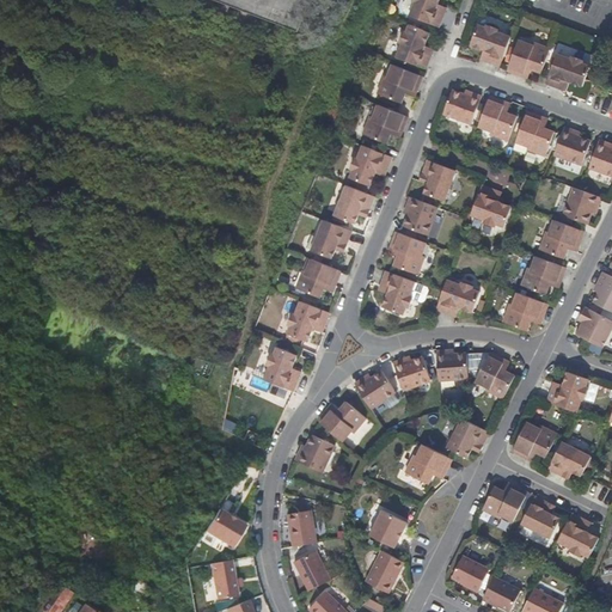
[(434,26),(439,29),(446,14),(441,12),(442,6),(440,6),(441,0),(415,0),(417,5),(411,18),(433,26),(434,26)]
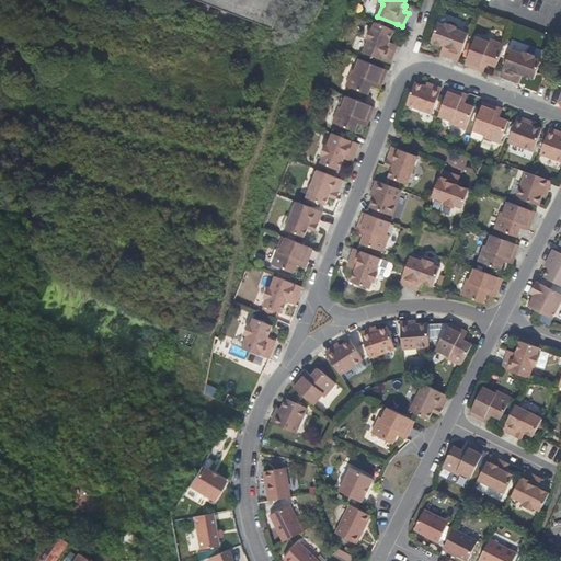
[(437,23),(431,42),(443,46),(443,49),(447,52),(445,57),(459,63),(469,35),(456,31),(455,27),(449,25),(447,25),(444,26),(437,23)]
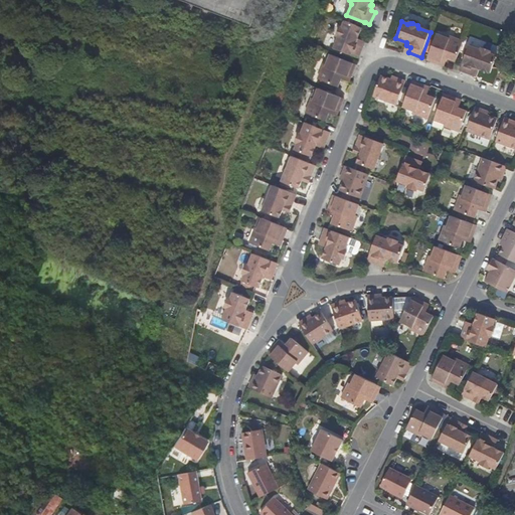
[(362,28),(347,22),(344,28),(343,29),(341,30),(338,35),(340,38),(335,49),(359,59),(364,46),(360,45),(362,40),(358,38),(362,28)]
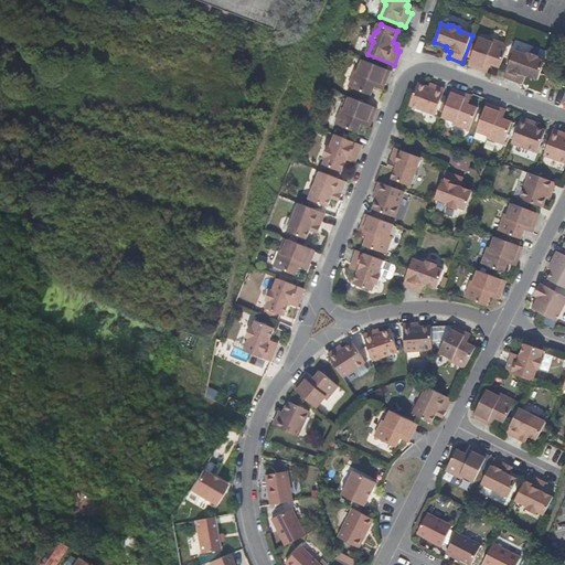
[(491,65),(500,68),(509,45),(491,39),(490,42),(479,38),(468,65),(469,65),(468,66),(482,72),(486,63),(491,65)]
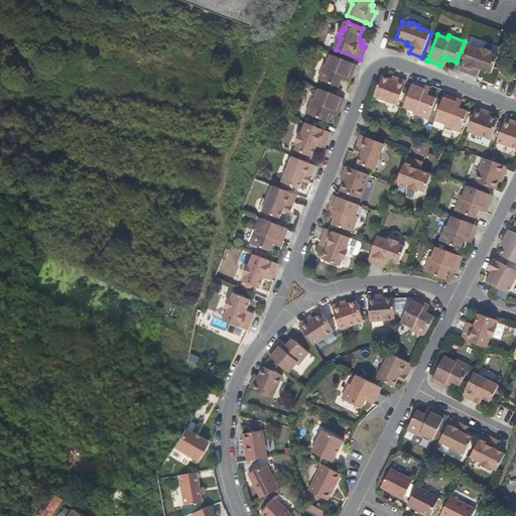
[(470,45),(463,65),(461,72),(472,76),(475,70),(480,72),(480,70),(492,74),(498,57),(492,55),(490,51),(487,49),(484,49),(482,50),(470,45)]
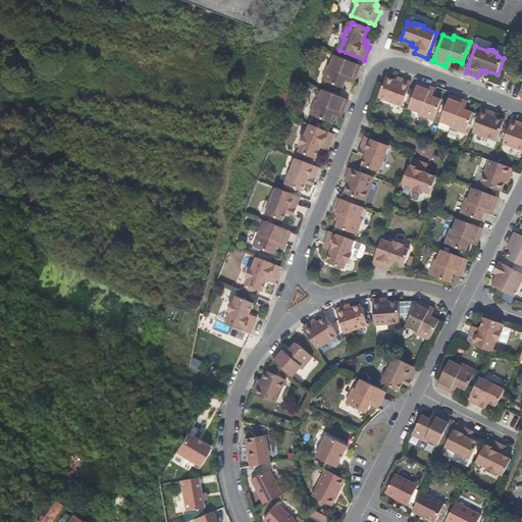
[(361,66),(336,56),(331,66),(329,65),(323,81),(343,89),(344,89),(347,81),(348,81),(349,77),(356,80),(361,66)]
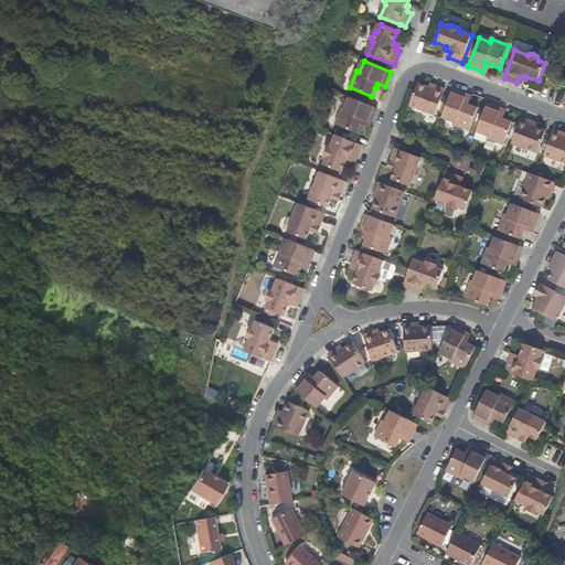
[(561,76),(553,74),(548,84),(557,87),(561,76)]
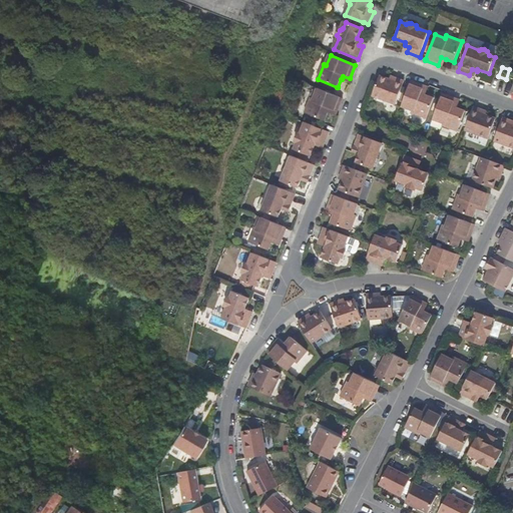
[(380,76),(376,84),(377,84),(372,95),(396,104),(405,82),(397,78),(396,81),(390,78),(389,79),(380,76)]
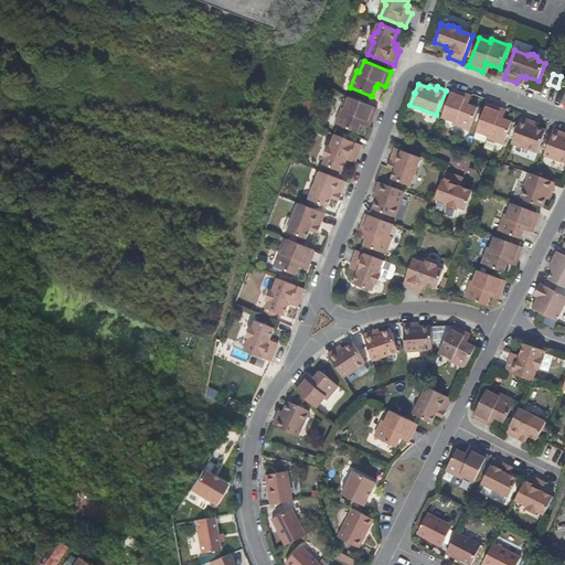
[(451,92),(443,117),(454,120),(452,124),(469,130),(477,108),(468,105),(464,103),(467,95),(452,89),(451,92)]
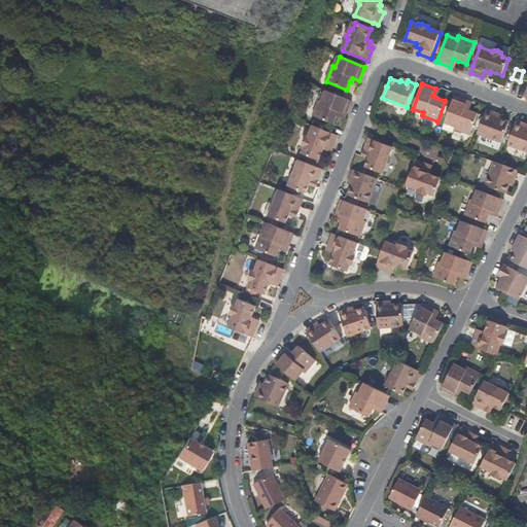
[(343,98),(326,92),(322,102),(320,102),(314,116),(332,124),(334,125),(338,115),(339,116),(340,113),(346,115),(352,101),(343,98)]
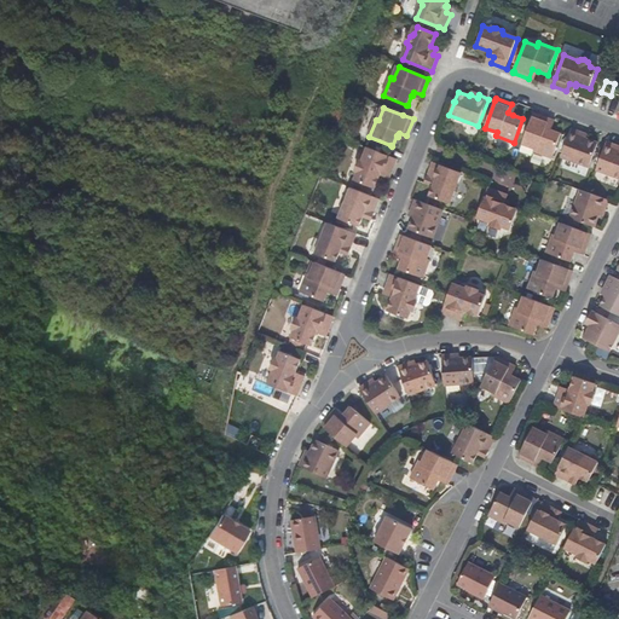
[(549,120),(533,113),(530,122),(522,144),(534,149),(534,151),(553,158),(561,136),(551,131),(545,128),(549,120)]
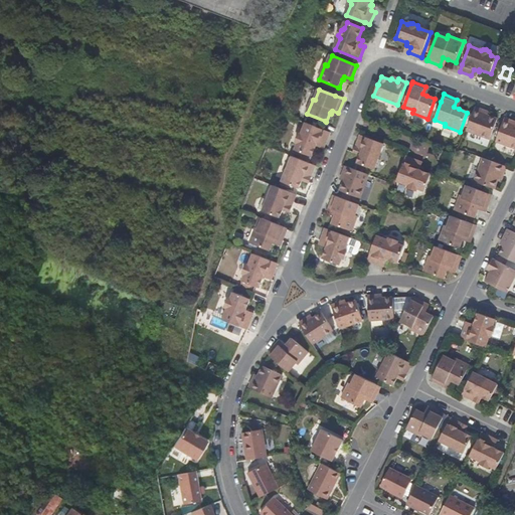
[(483,110),(476,107),(473,115),(467,130),(491,139),(498,120),(488,117),(488,115),(482,113),(483,110)]
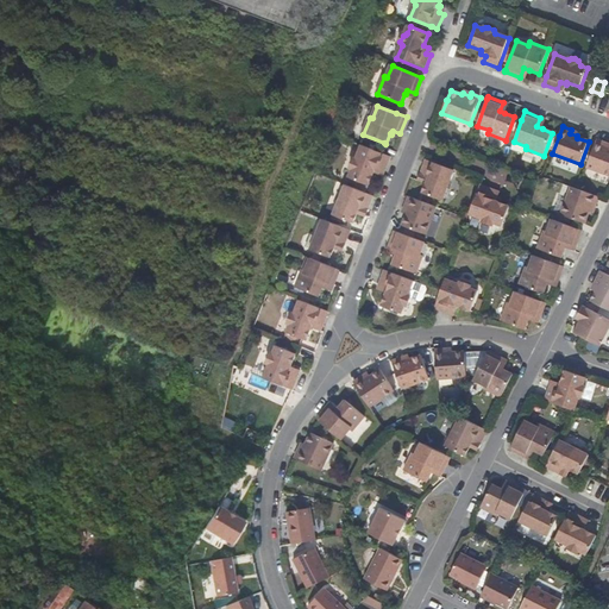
[(607,144),(597,140),(595,144),(588,167),(608,175),(608,146),(606,146),(607,144)]
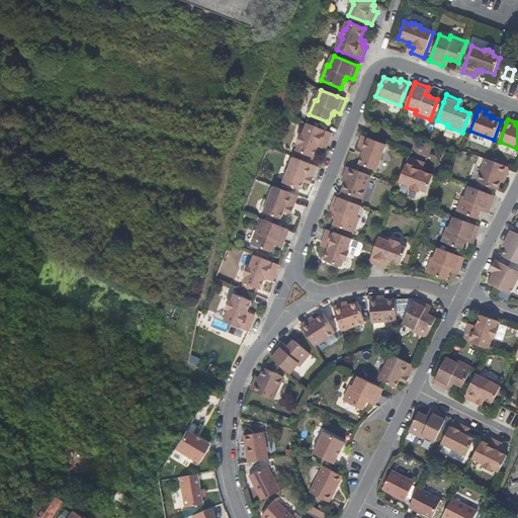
[(323,130),(309,123),(304,136),(300,138),(298,143),(299,147),(297,152),(312,159),(313,157),(314,158),(319,147),(321,148),(323,145),(327,147),(333,134),(323,130)]
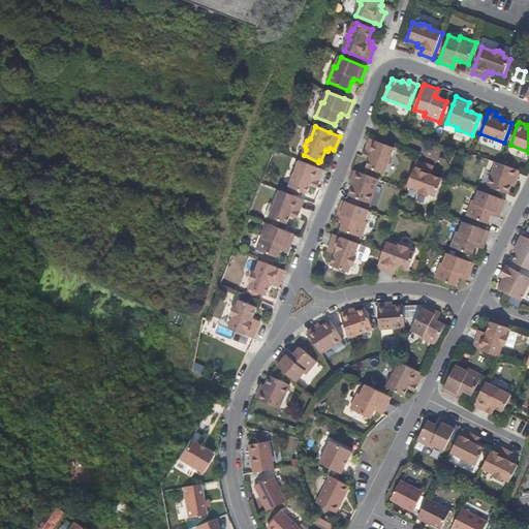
[(371,159),(368,168),(385,175),(395,149),(370,139),(365,153),(369,154),(368,158),(371,159)]
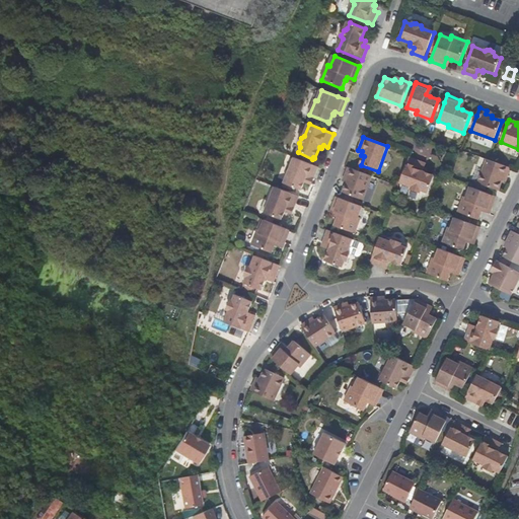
[(423,163),(410,157),(399,183),(411,188),(413,192),(418,194),(422,192),(428,194),(434,176),(424,172),(424,169),(421,168),(423,163)]
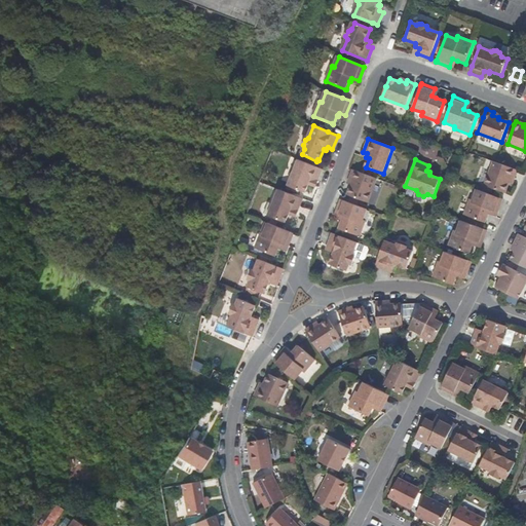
[(314,166),(299,160),(289,187),(303,193),(303,192),(305,192),(309,184),(312,186),(313,183),(316,184),(323,170),(314,166)]
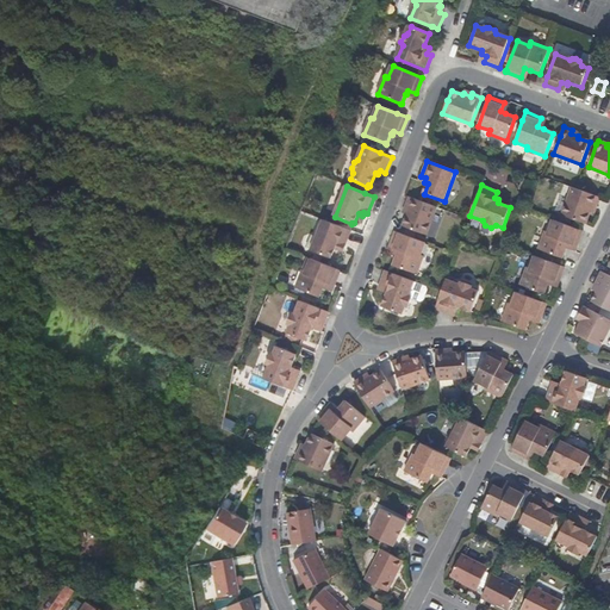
[(597,207),(601,198),(580,190),(573,187),(564,216),(586,224),(591,213),(592,213),(595,206),(597,207)]
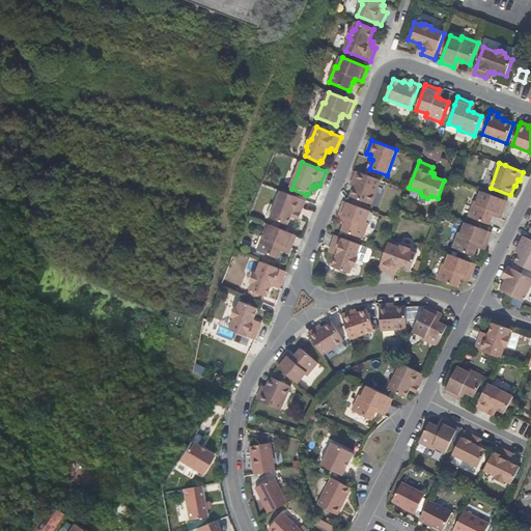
[(366,175),(357,171),(354,179),(356,179),(354,187),(355,187),(351,197),(372,204),(381,180),(366,175)]
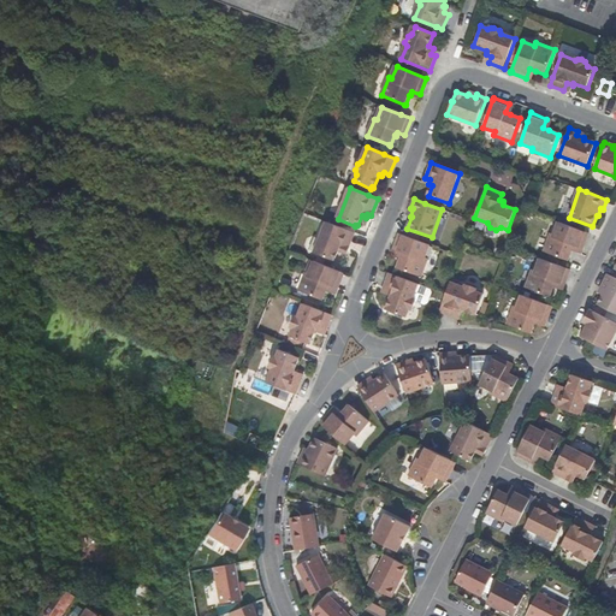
[(353,232),(327,223),(314,254),(335,262),(339,250),(342,252),(347,254),(349,249),(355,234),(353,232)]
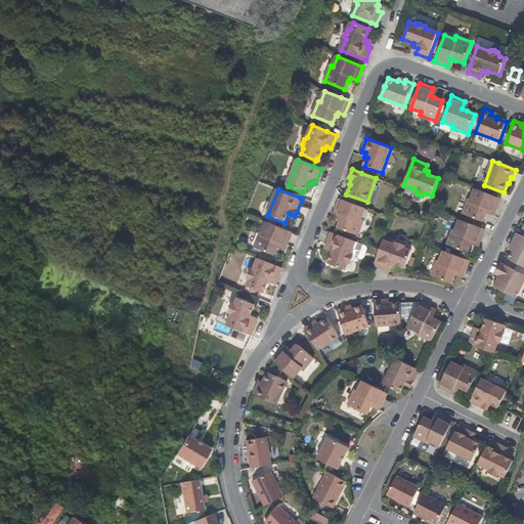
[(496,213),(501,199),(475,189),(471,201),(469,200),(464,215),(483,222),(487,214),(488,210),(496,213)]
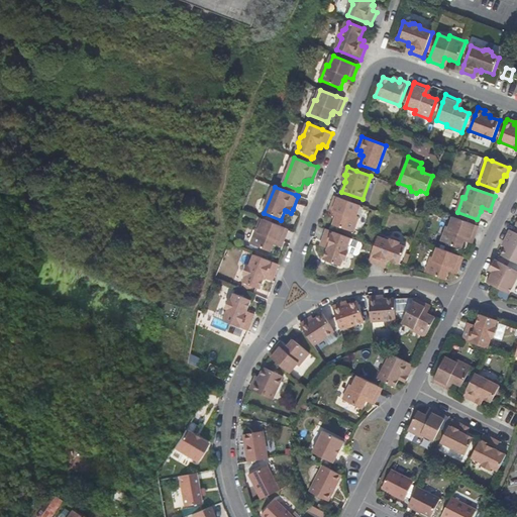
[(339,198),(336,197),(331,209),(338,212),(337,216),(333,225),(354,232),(360,217),(358,216),(362,206),(339,198)]
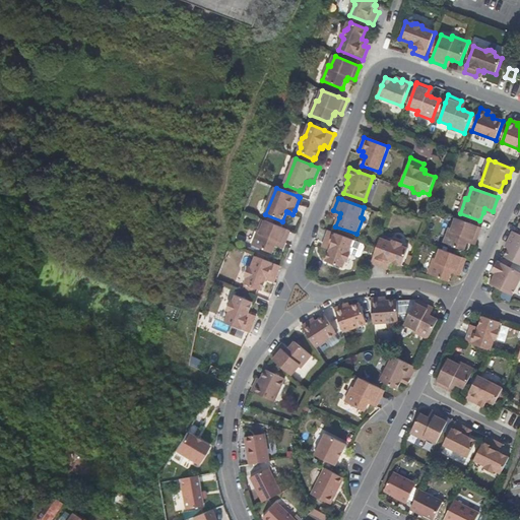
[(477,242),(482,228),(477,226),(456,218),(452,230),(450,229),(445,244),(465,251),(468,243),(470,239),(477,242)]
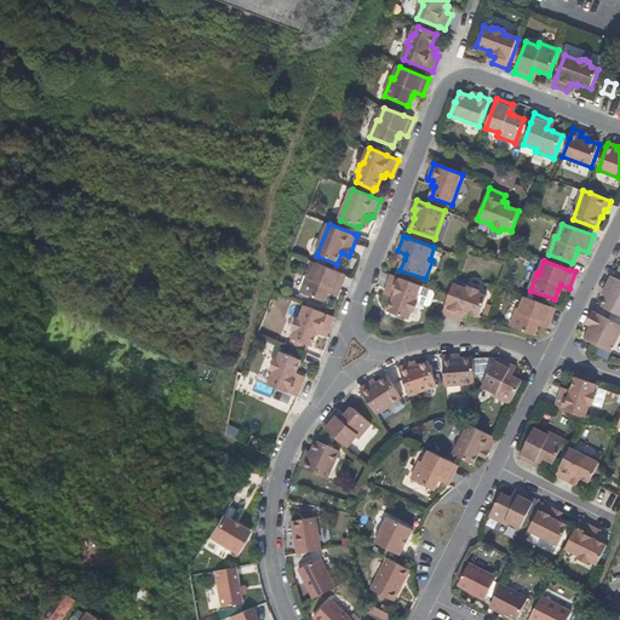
[(334,270),(317,263),(311,276),(309,276),(302,294),(326,303),(329,293),(331,293),(332,288),(339,292),(346,275),(334,270)]
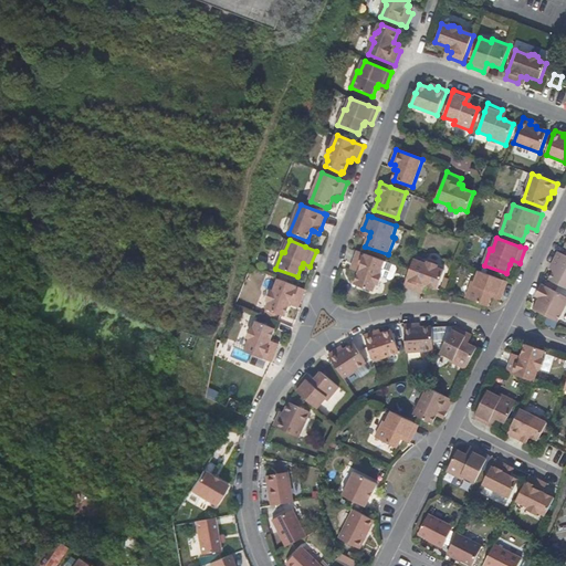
[(360,273),(356,285),(374,292),(377,283),(380,283),(383,276),(380,273),(383,268),(386,262),(363,253),(358,252),(353,265),(358,268),(357,272),(360,273)]
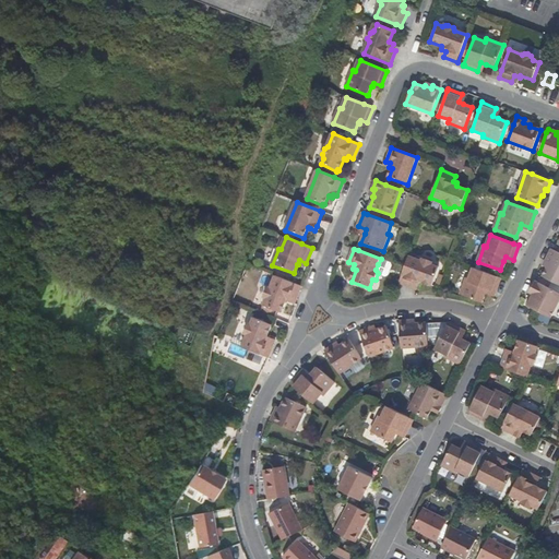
[(558,284),(558,252),(554,250),(546,263),(550,265),(544,277),(558,284)]
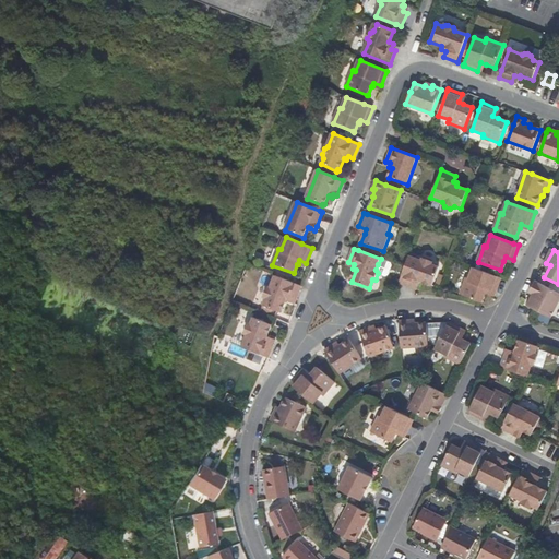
[(420,282),(432,285),(439,269),(433,266),(431,261),(425,259),(420,261),(409,257),(405,268),(399,284),(412,288),(414,282),(419,284),(420,282)]
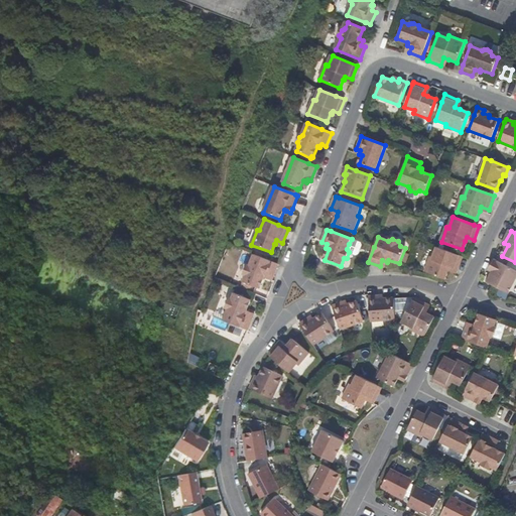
[(458,269),(463,257),(459,255),(437,247),(432,257),(430,258),(425,272),(445,279),(448,271),(450,267),(458,269)]
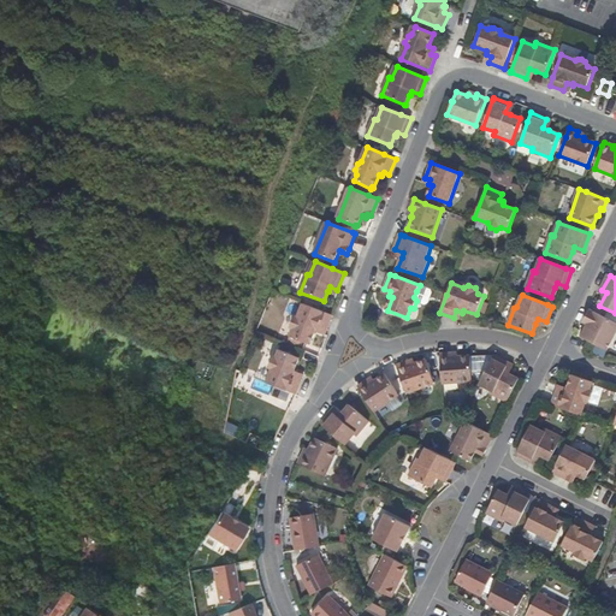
[(320,311),(303,304),(298,317),(295,318),(291,325),(294,329),(290,337),(307,343),(311,345),(317,332),(319,333),(325,336),(327,331),(333,315),(320,311)]
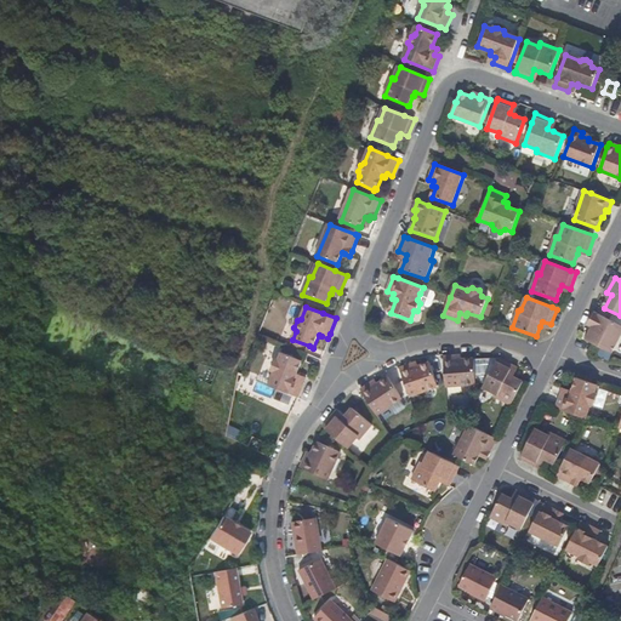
[(614,353),(620,337),(620,324),(597,312),(590,326),(598,330),(597,335),(594,334),(591,342),(614,353)]
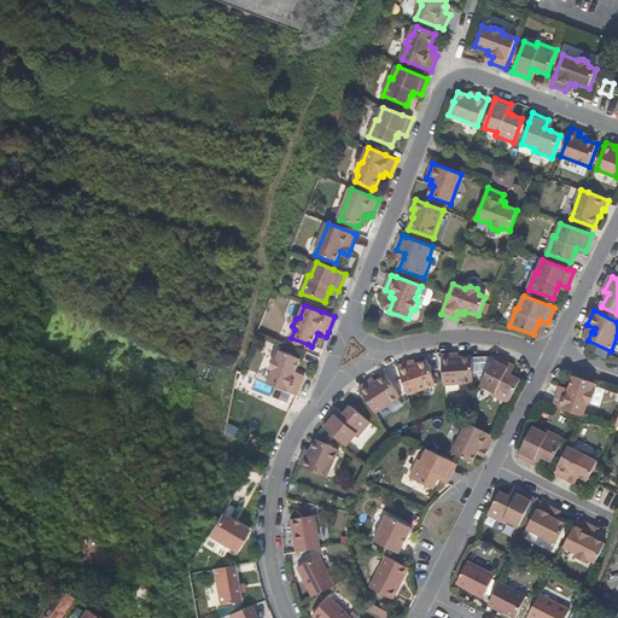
[(272,372),(267,384),(296,396),(303,380),(296,378),(298,373),(296,373),(302,360),(280,351),(277,359),(273,360),(272,362),(269,366),(272,369),(272,372)]
